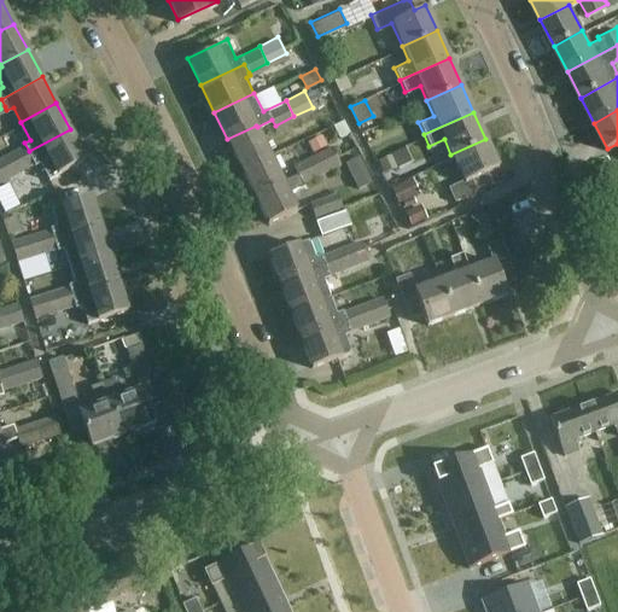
[(256,126),(227,139),(240,165),(269,152),(257,127),(256,126)]
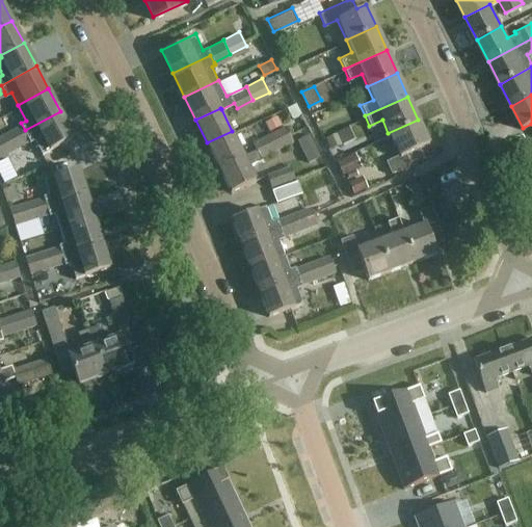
[(5,132),(12,146),(29,137),(30,140),(35,137),(43,151),(73,134),(60,111),(25,130),(21,123),(5,132)]
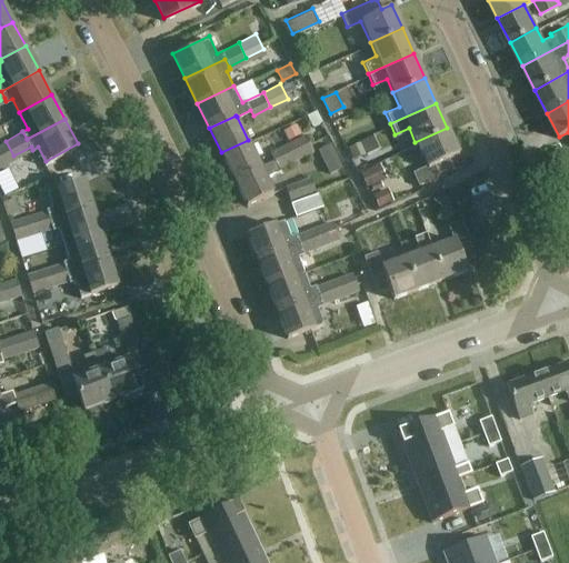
[(290,140),(302,134),(296,122),(285,128),(290,140)]
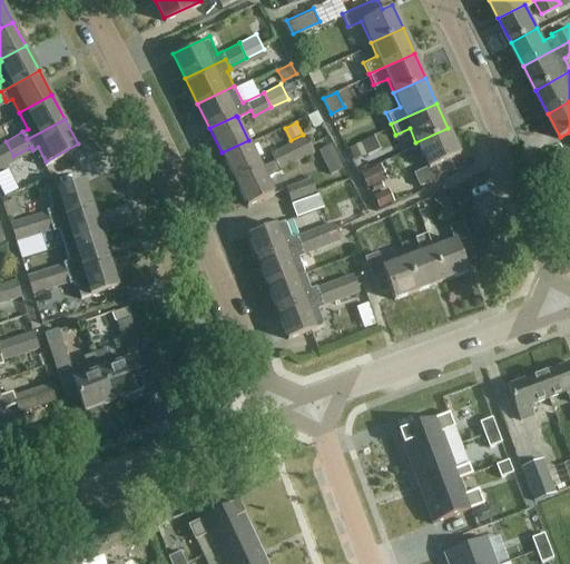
[(448,128),(415,142),(425,165),(412,171),(418,184),(453,168),(448,157),(459,151),(448,128)]
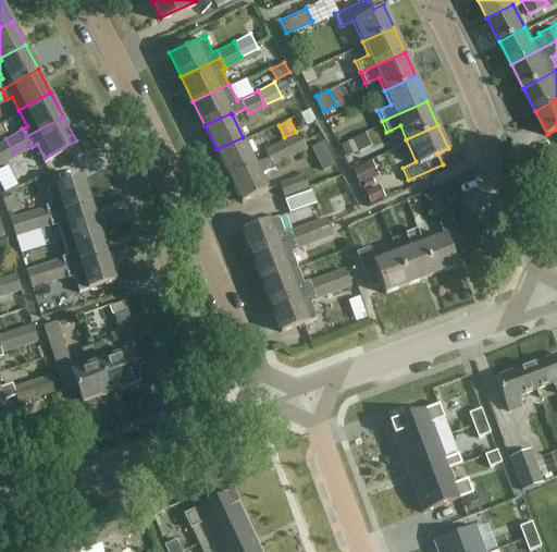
[(281,138),(288,154),(306,145),(298,130),(296,132),(284,137),(281,138)]
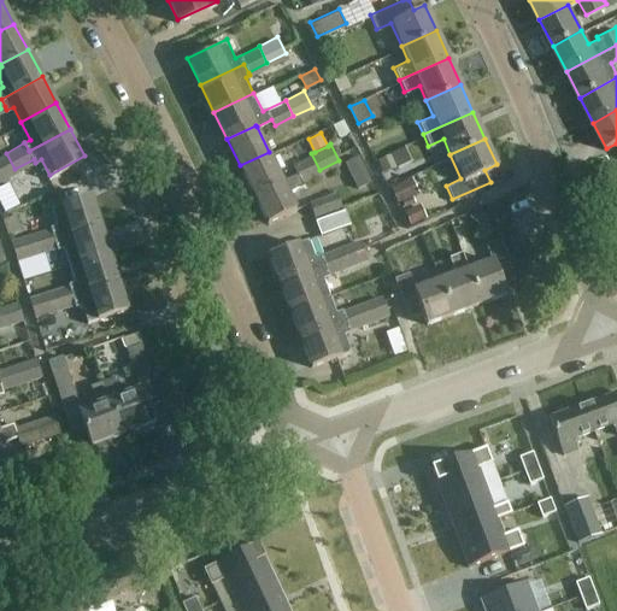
[(253,193),(282,178),(269,152),(240,165),(253,193)]
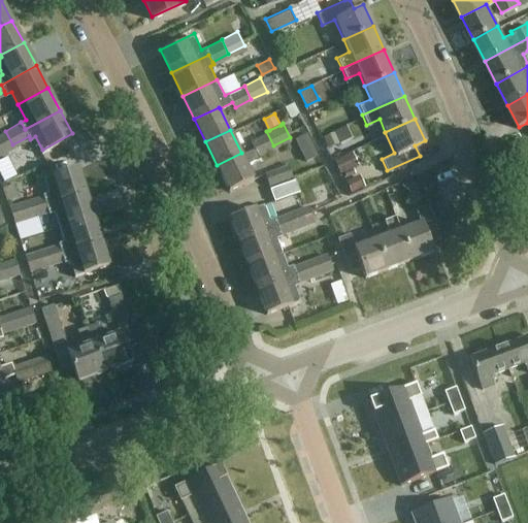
[(334,130),(323,135),(328,145),(339,140),(334,130)]
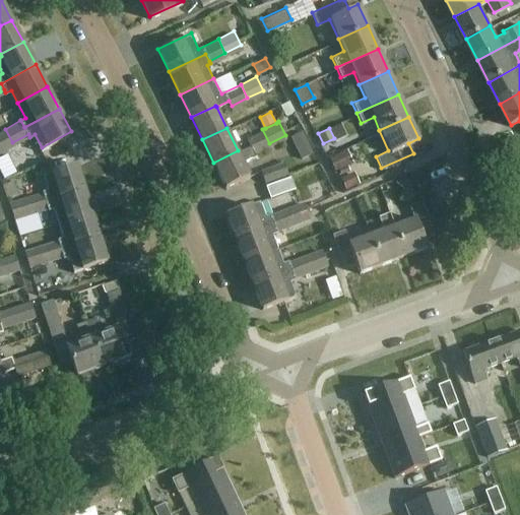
[(0,148),(12,142),(5,129),(0,131),(0,148)]
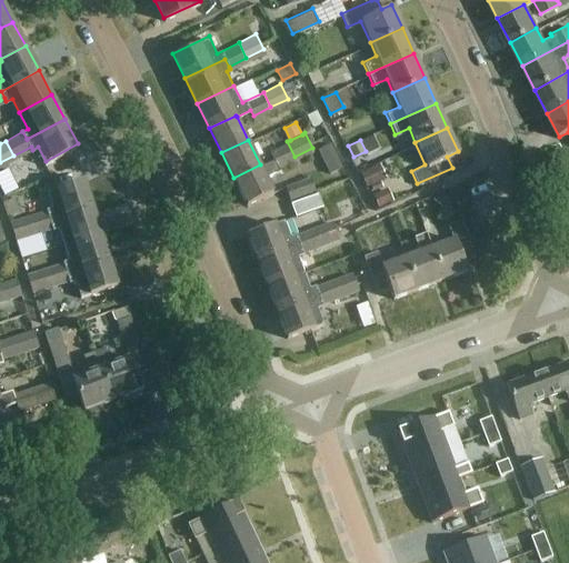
[(278,166),(295,157),(287,141),(270,150),(273,158),(278,166)]
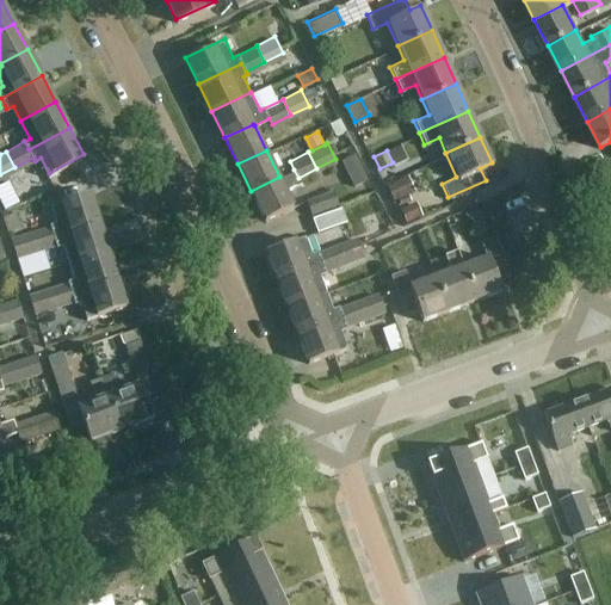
[(279,177),(251,191),(265,217),(292,204),(285,190),(301,183),(298,178),(294,170),(279,177)]
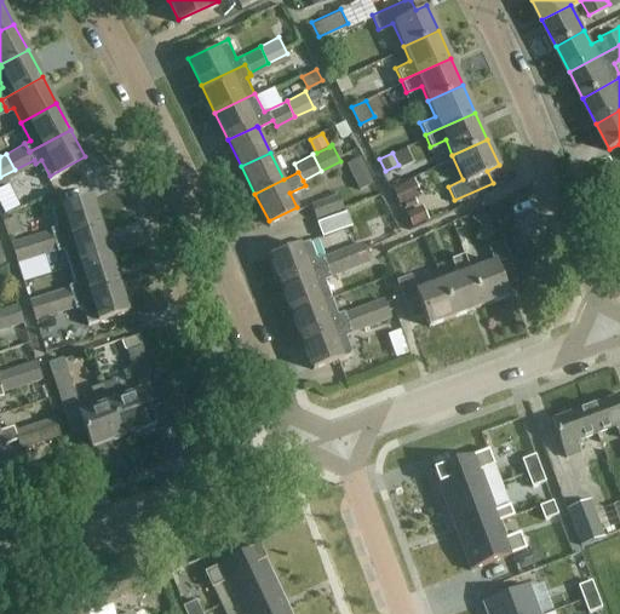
[(368,172),(355,178),(359,185),(372,179),(368,172)]
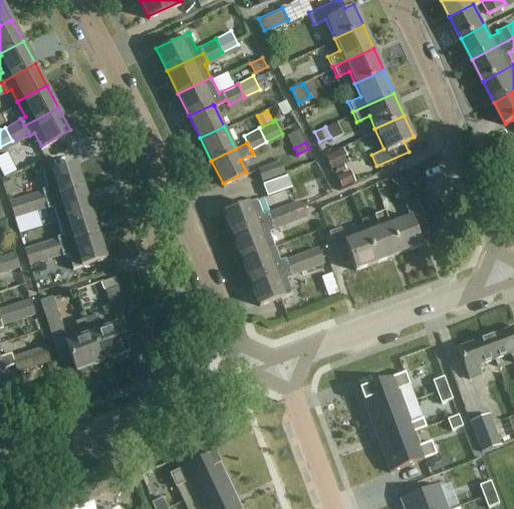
[(342,146),(324,154),(330,167),(334,165),(336,171),(345,167),(343,161),(348,159),(342,146)]
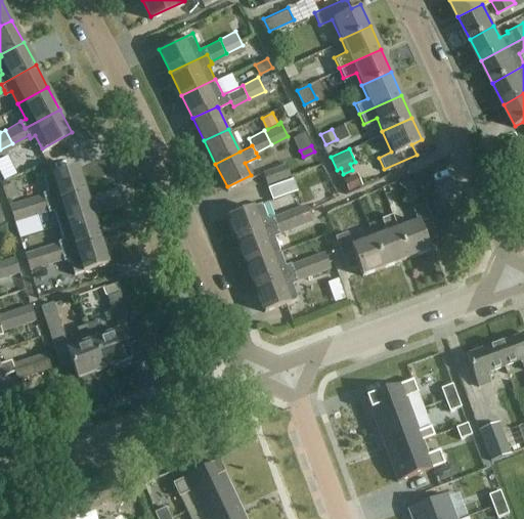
[(263,170),(267,182),(291,173),(286,161),(263,170)]
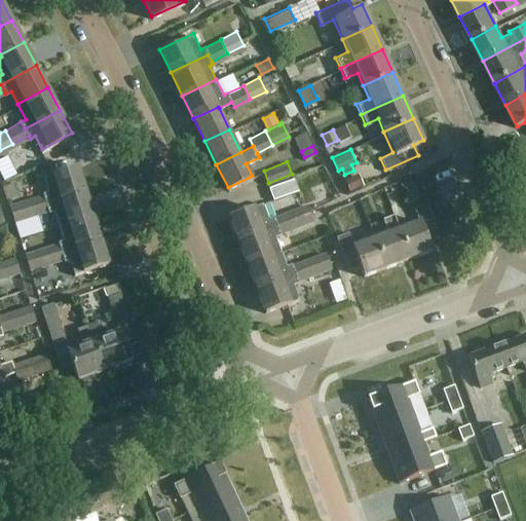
[(44,200),(85,188),(78,164),(44,175),(49,190),(42,192),(44,200)]
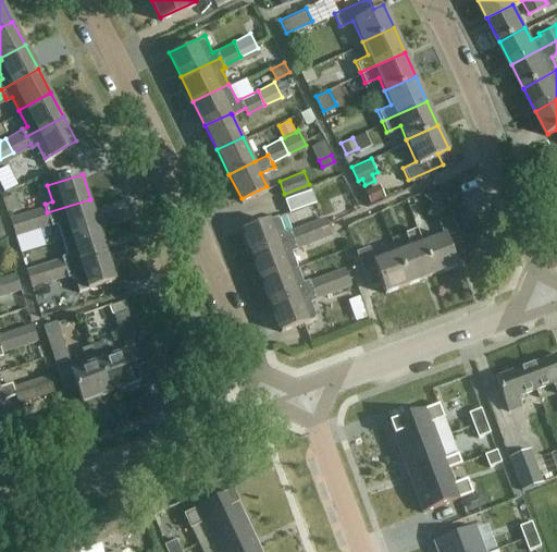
[(379,182),(364,187),(371,199),(384,194),(379,182)]
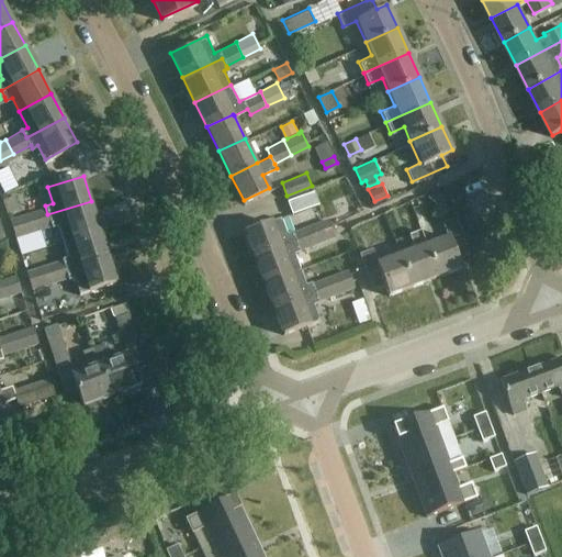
[(293,211),(319,201),(315,189),(289,199),(293,211)]
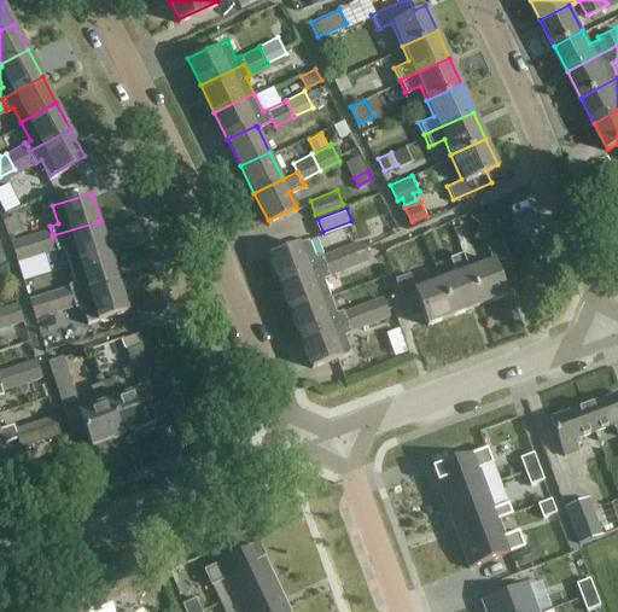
[(70,262),(109,250),(100,221),(52,235),(50,226),(30,232),(36,252),(64,244),(70,262)]
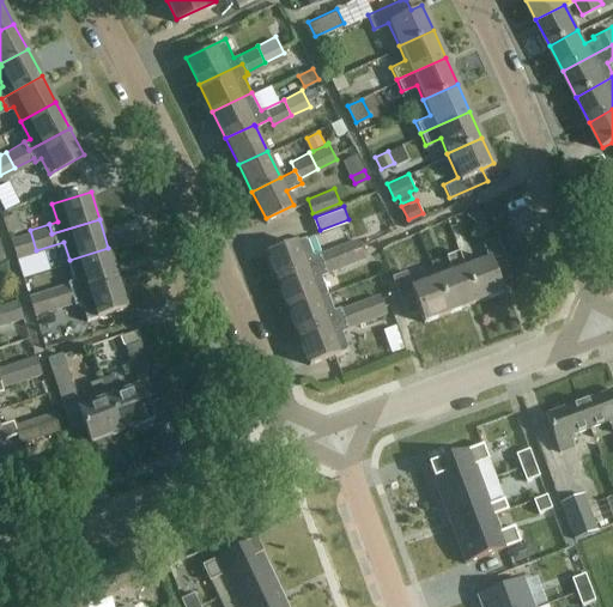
[(18,256),(36,250),(30,230),(12,235),(14,244),(18,256)]
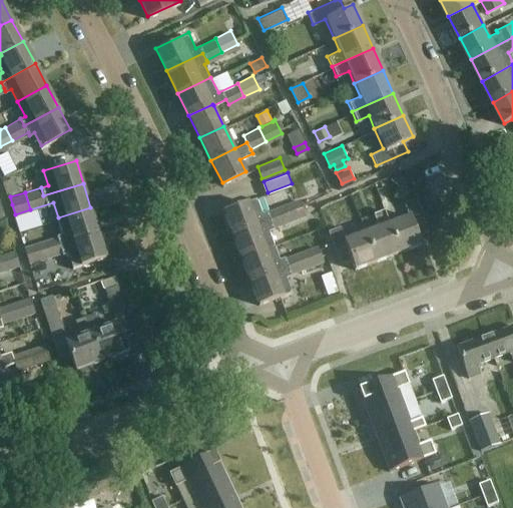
[(222,208),(231,231),(271,217),(274,226),(291,220),(285,203),(263,211),(257,195),(222,208)]
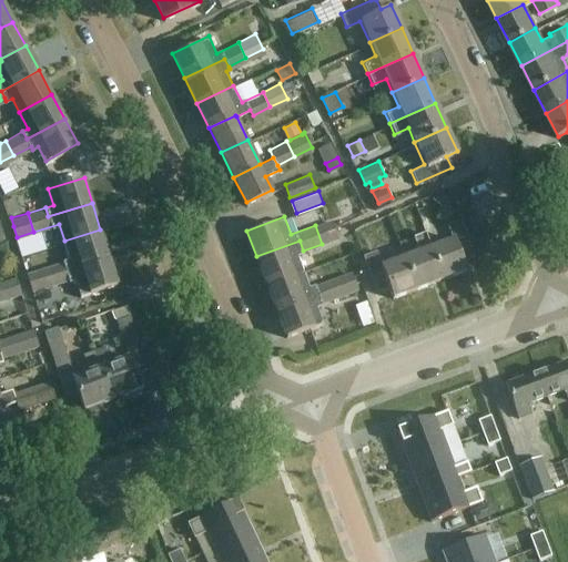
[(334,218),(315,225),(322,244),(341,237),(334,218)]
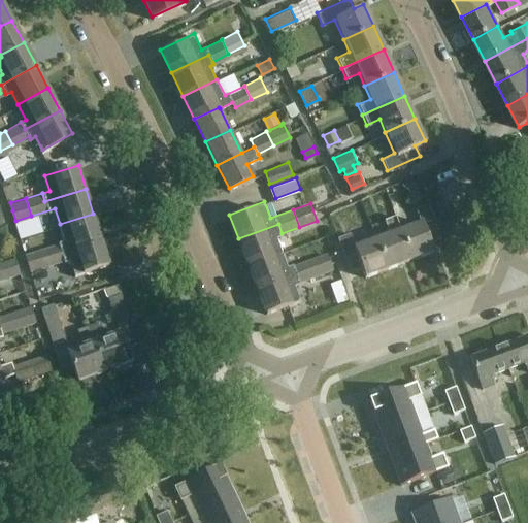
[(61,251),(100,238),(93,214),(60,224),(65,239),(58,241),(61,251)]
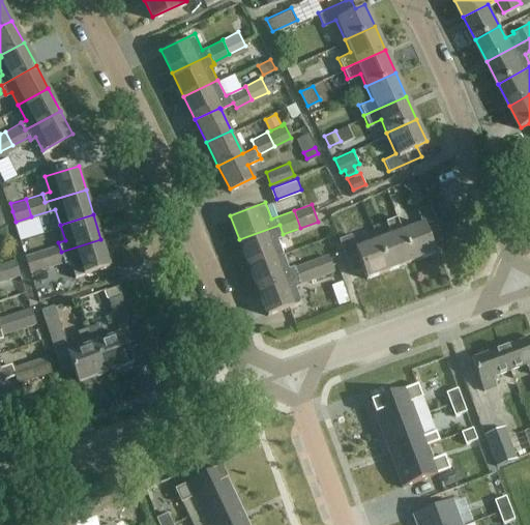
[(239,239),(248,263),(284,251),(278,236),(283,234),(280,225),(239,239)]
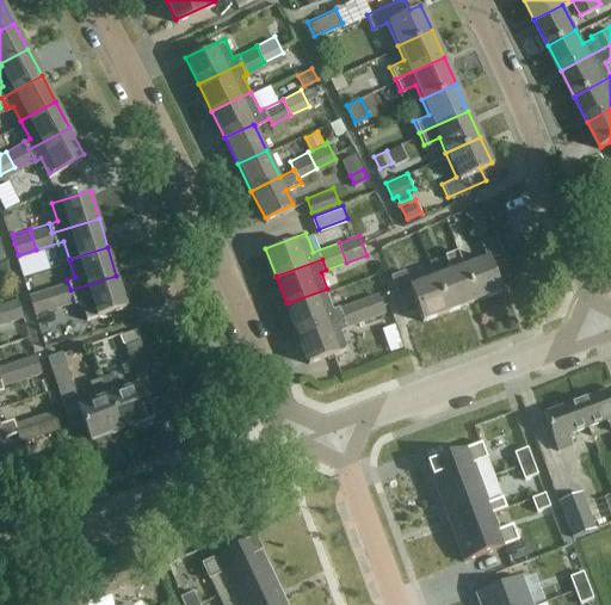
[(0,279),(12,277),(7,263),(0,264),(0,279)]
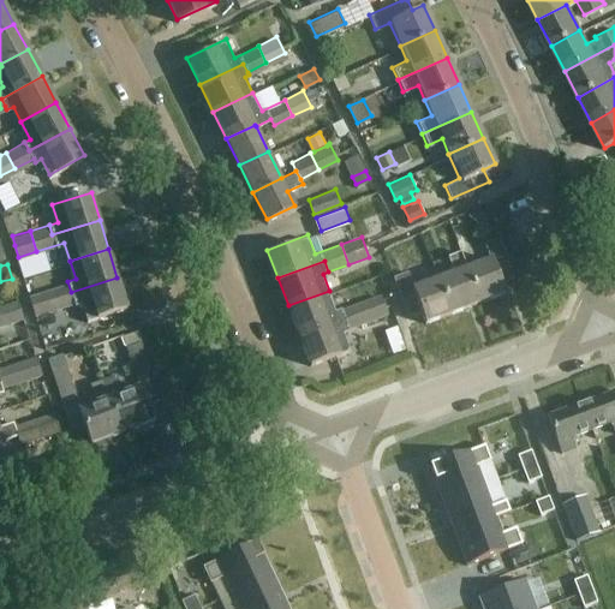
[(126,305),(117,278),(71,292),(67,281),(47,288),(53,308),(82,299),(88,317),(126,305)]
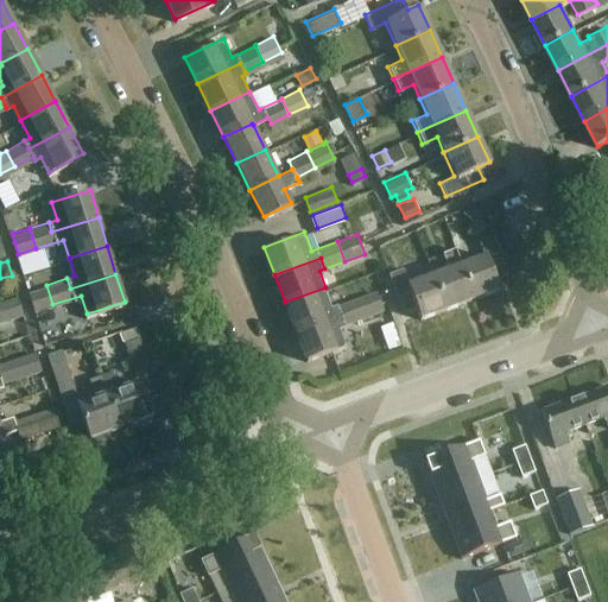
[(52,304),(46,285),(30,290),(33,299),(36,309),(52,304)]
